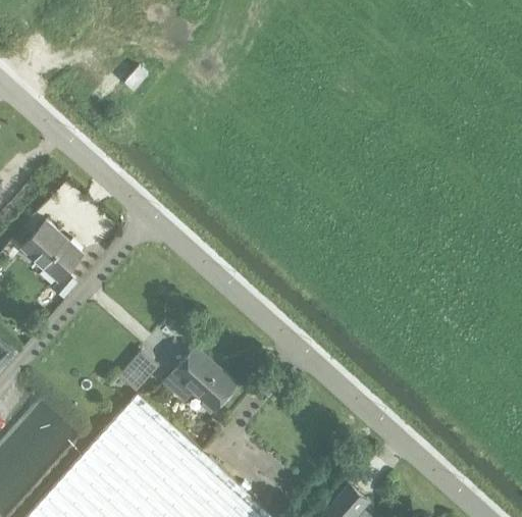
[(139,67),(124,83),(134,91),(148,75),(139,67)]
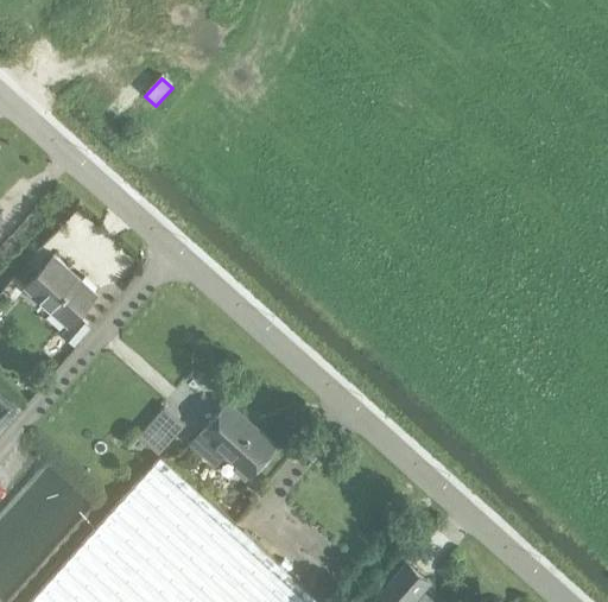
[(24,289),(26,292),(39,304),(68,329),(69,328),(96,297),(51,258),(24,289)]
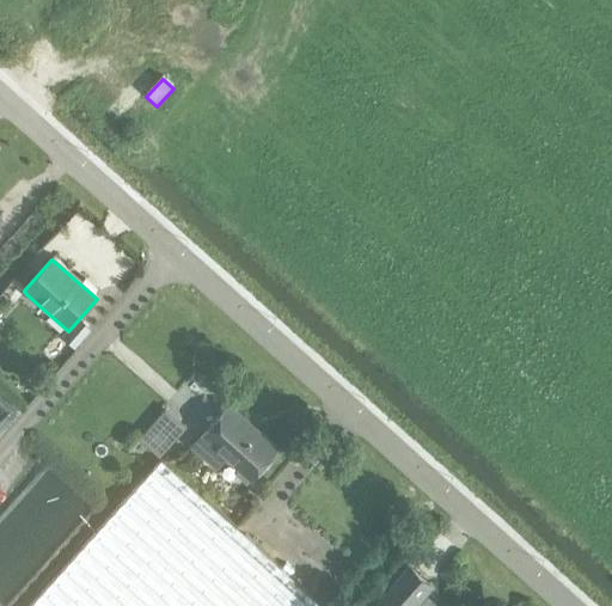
[(84,343),(69,330),(68,331),(60,341),(74,353),(84,343)]
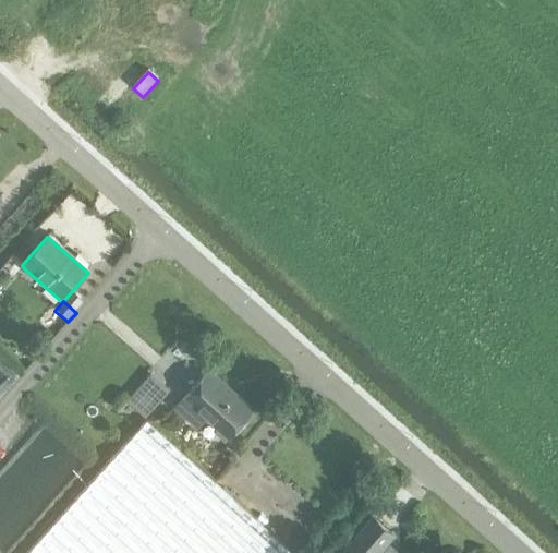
[(146,416),(172,392),(155,373),(129,397),(146,416)]
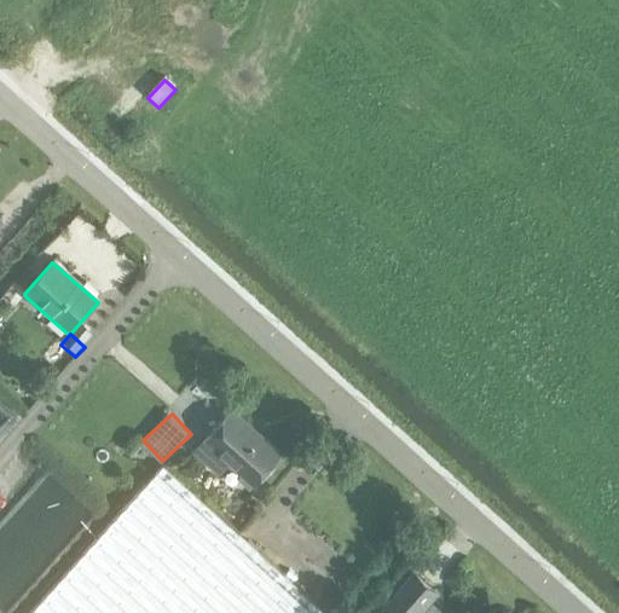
[(253,489),(279,458),(256,438),(250,444),(223,420),(191,455),(215,476),(225,466),(253,489)]
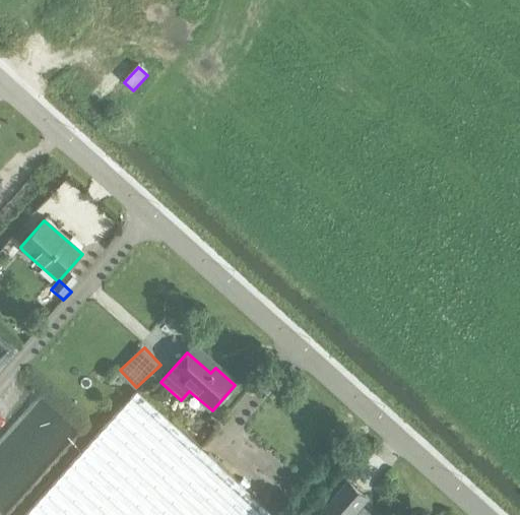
[(272,514),(137,393),(27,514),(272,514)]
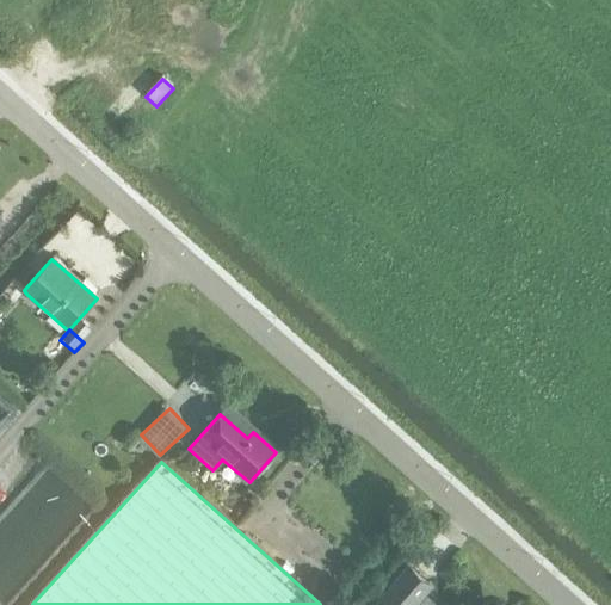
[(426,604),(420,599),(429,590),(406,569),(374,604),(426,604)]
